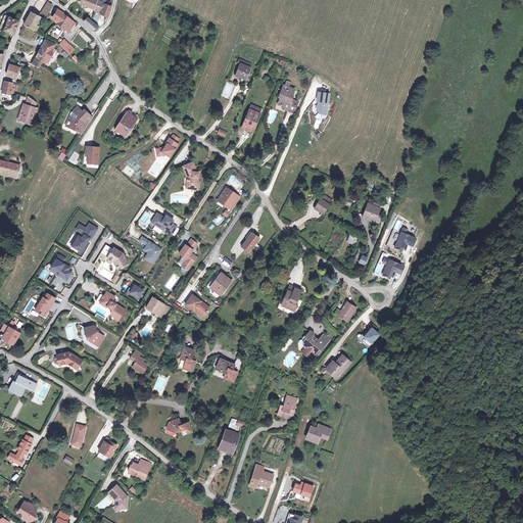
[(83,0),(83,3),(96,8),(99,1),(95,0),(83,0)]
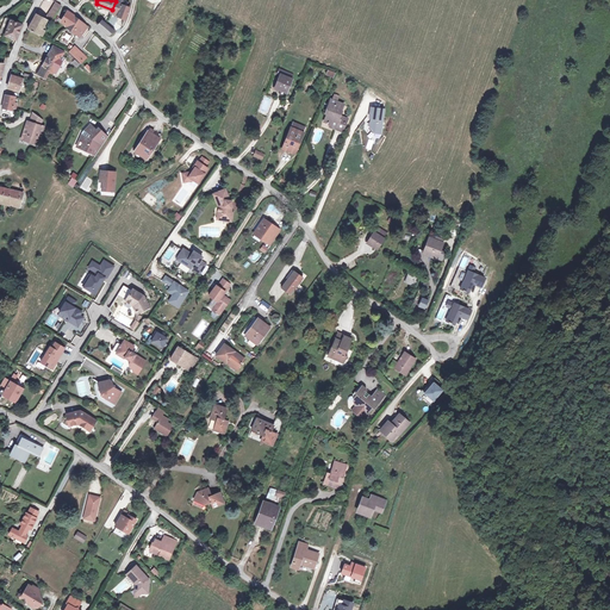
[(119,4),(116,1),(112,10),(113,11),(120,13),(119,17),(118,18),(126,20),(130,13),(131,10),(128,8),(123,6),(124,5),(119,4)]
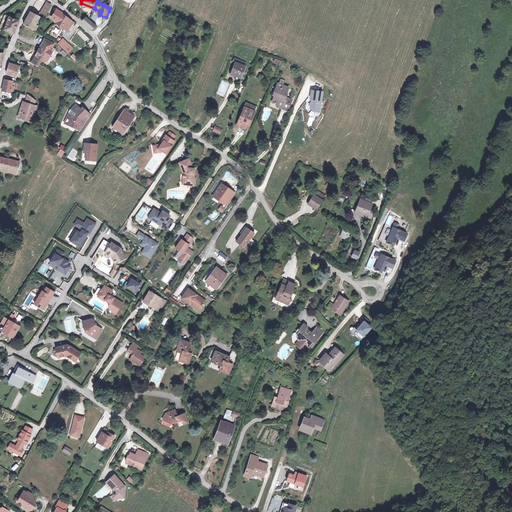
[(47,2),(40,13),(45,16),(52,5),(47,2)]
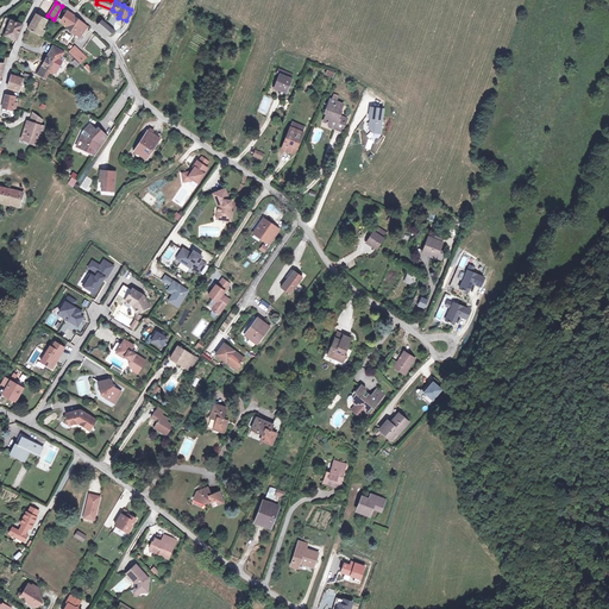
[(69,12),(63,22),(67,24),(69,25),(76,17),(73,14),(69,12)]
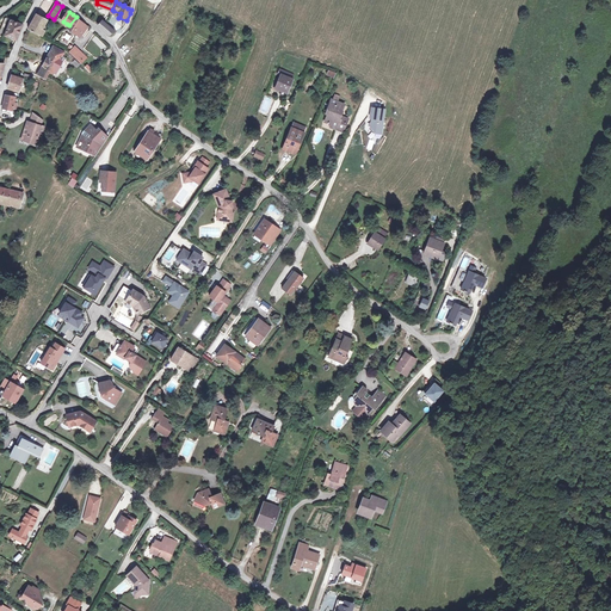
[(36,14),(29,29),(43,37),(45,32),(43,31),(48,20),(36,14)]
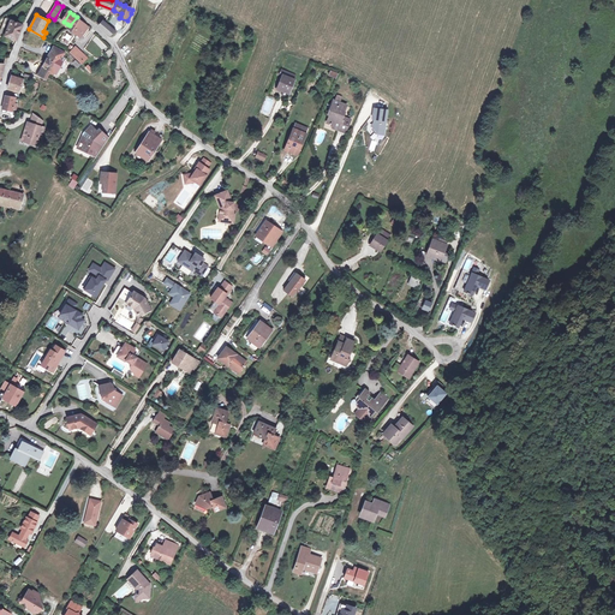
[(83,23),(77,17),(70,25),(77,31),(82,36),(89,27),(83,23)]
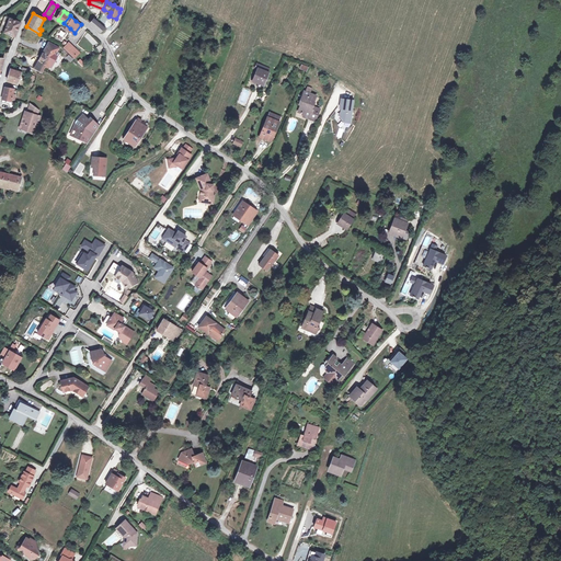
[(8,37),(14,39),(20,27),(22,23),(6,16),(0,30),(9,34),(8,37)]
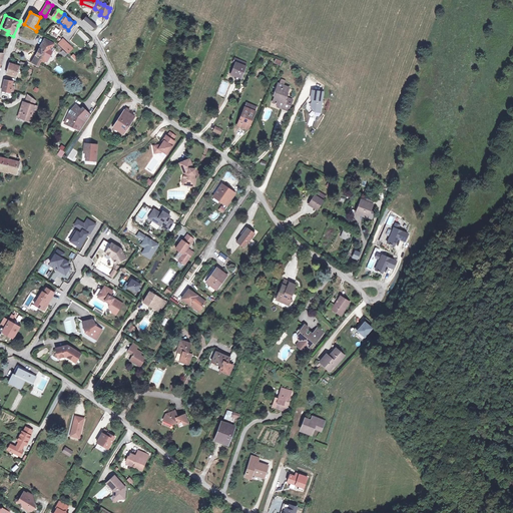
[(89,20),(87,18),(83,23),(91,30),(97,27),(89,20)]
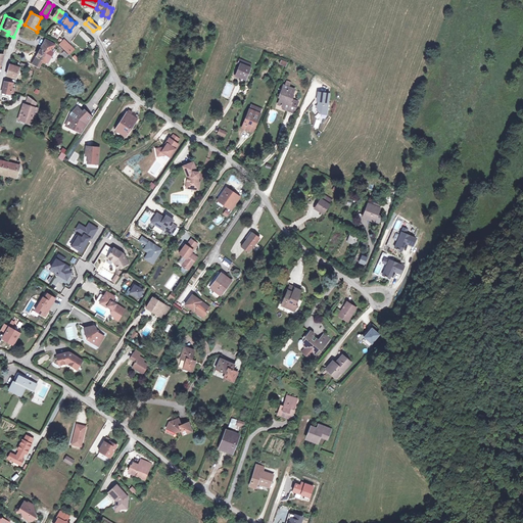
[(51,34),(56,38),(61,32),(57,28),(51,34)]
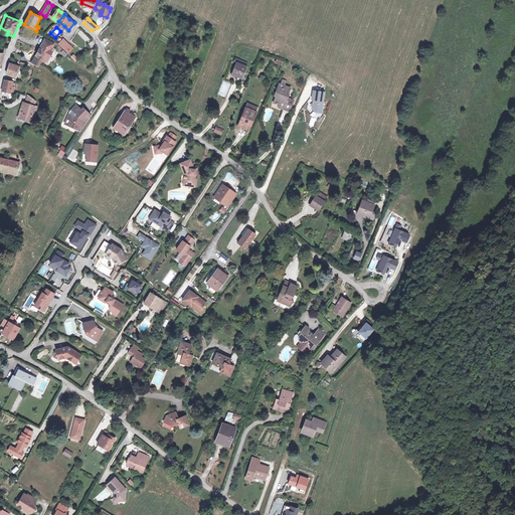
[(77,32),(86,42),(90,39),(80,29),(77,32)]
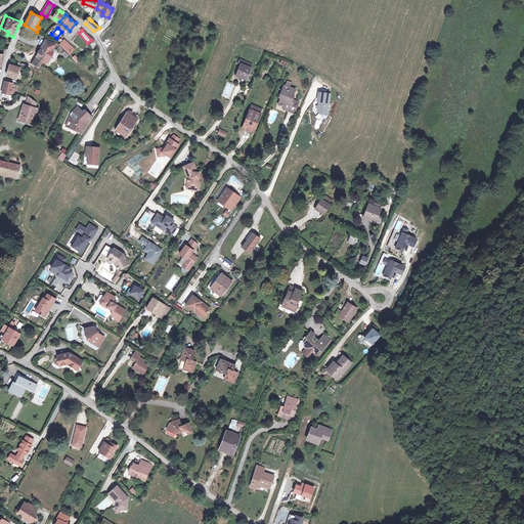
[(74,49),(62,40),(59,42),(56,45),(69,54),(74,49)]
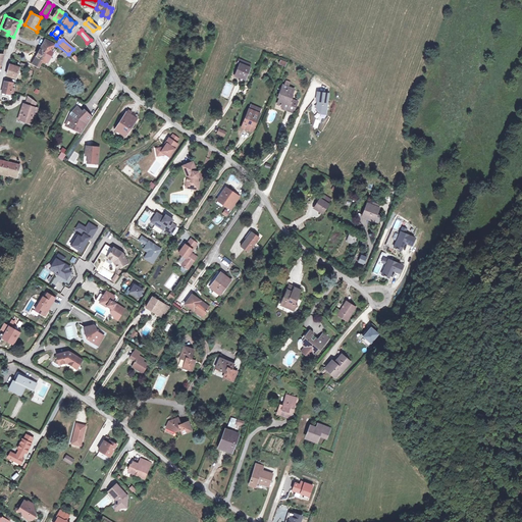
[(45,41),(41,50),(47,53),(43,61),(47,62),(54,46),(45,41)]
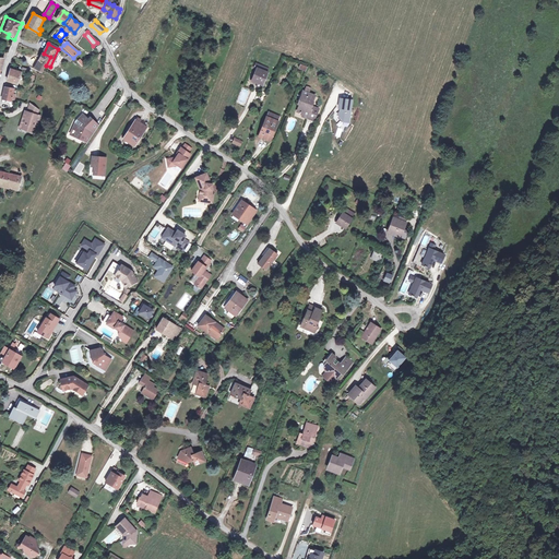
[(43,74),(44,71),(46,66),(50,57),(44,54),(44,55),(39,62),(37,61),(34,70),(36,71),(43,74)]
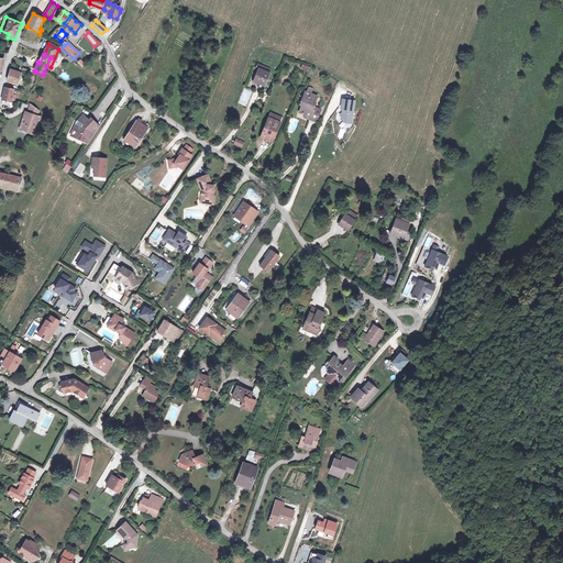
[(262,68),(261,67),(255,80),(265,84),(272,67),(264,64),(262,68)]
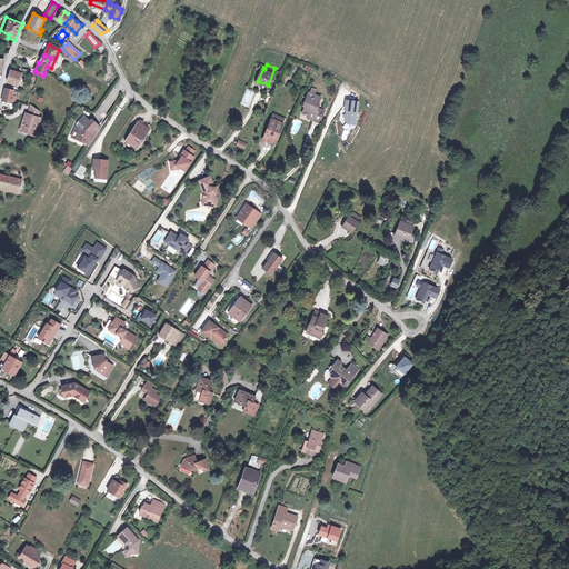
[(21,73),(11,70),(7,83),(18,87),(21,73)]
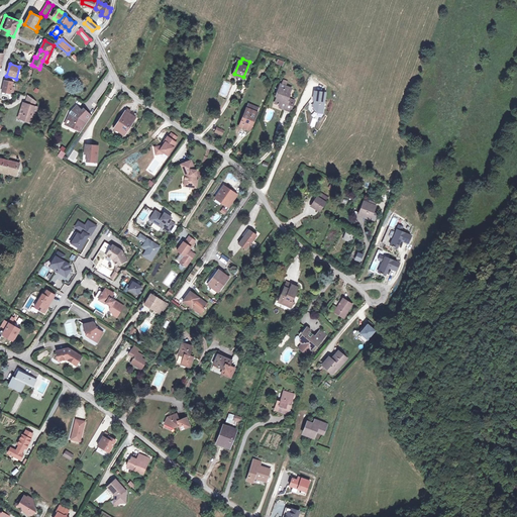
[(12,91),(12,88),(13,83),(5,82),(4,85),(2,92),(11,94),(11,93),(13,93),(13,92),(13,91),(12,91)]
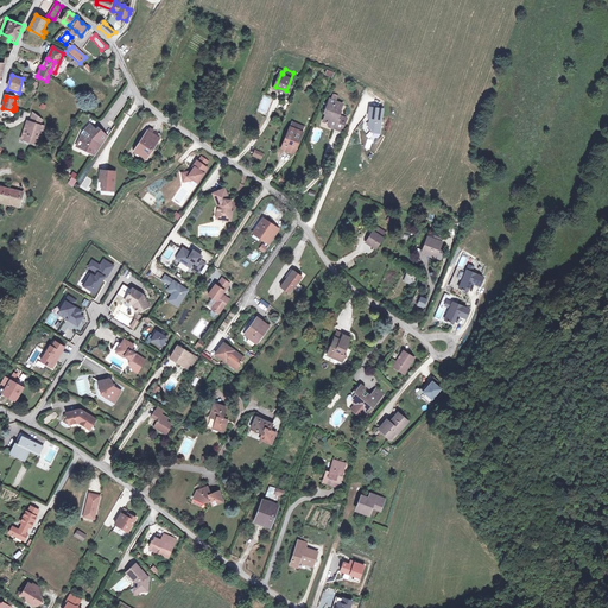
[(336,128),(343,132),(348,119),(340,115),(344,105),(337,101),(334,100),(331,99),(328,106),(331,107),(325,121),(333,124),(337,126),(336,128)]
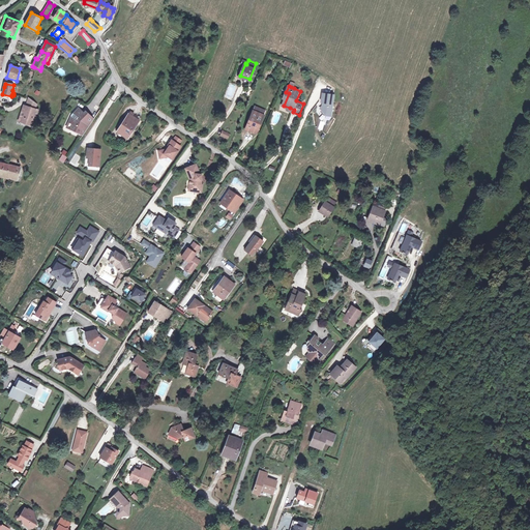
[(334,95),(323,94),(322,104),(324,104),(324,107),(321,109),(326,116),(330,114),(332,114),(334,95)]
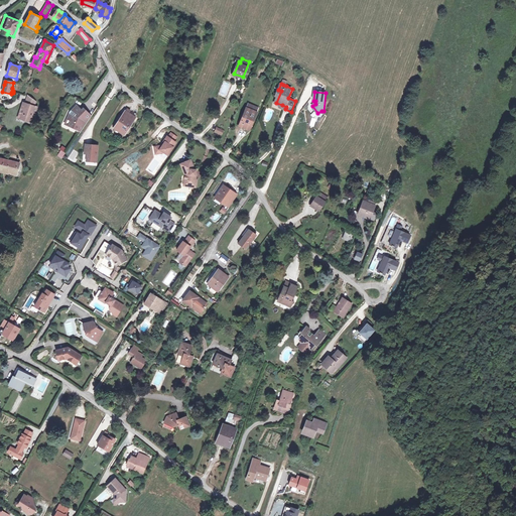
[(35,104),(36,101),(33,100),(28,97),(26,105),(36,108),(37,106),(35,104)]
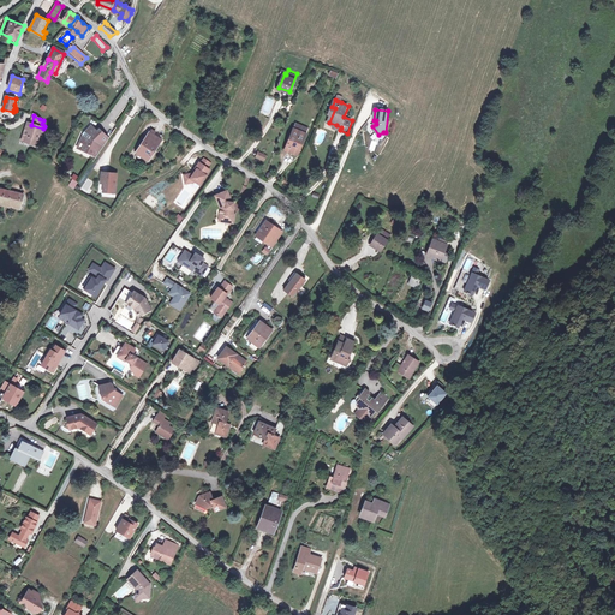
[(298,154),(309,127),(297,123),(286,149),(298,154)]
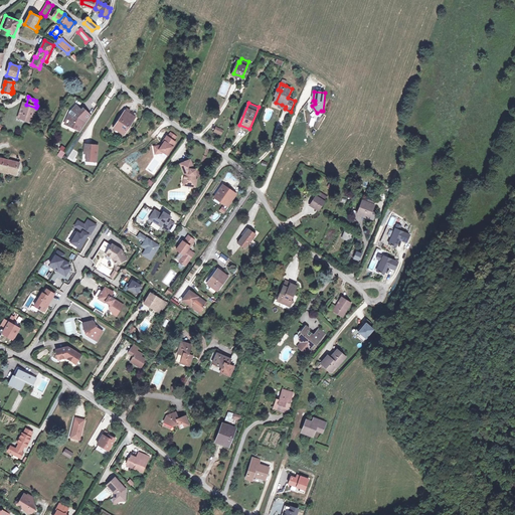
[(32,123),(36,108),(26,105),(24,104),(20,114),(24,116),(22,119),(32,123)]
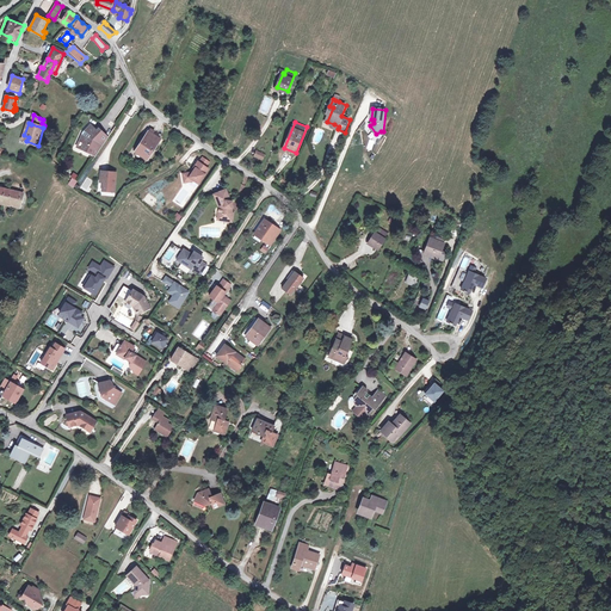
[(85,133),(80,141),(85,143),(82,149),(92,154),(97,156),(110,137),(103,131),(102,134),(98,130),(94,127),(90,131),(87,129),(85,133)]
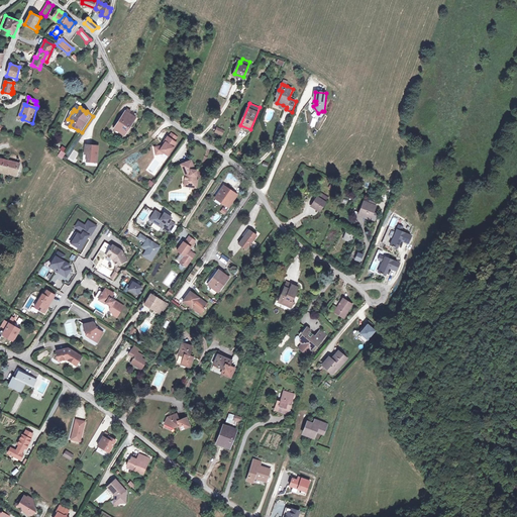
[(128,112),(128,111),(116,128),(126,135),(137,118),(130,113),(131,112),(129,110),(128,112)]
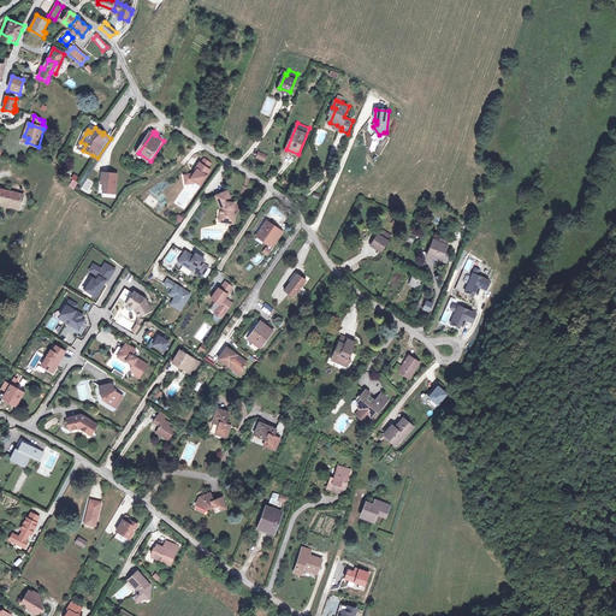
[(203,164),(201,163),(197,169),(199,170),(196,173),(187,176),(188,183),(197,182),(202,184),(212,170),(209,169),(203,164)]
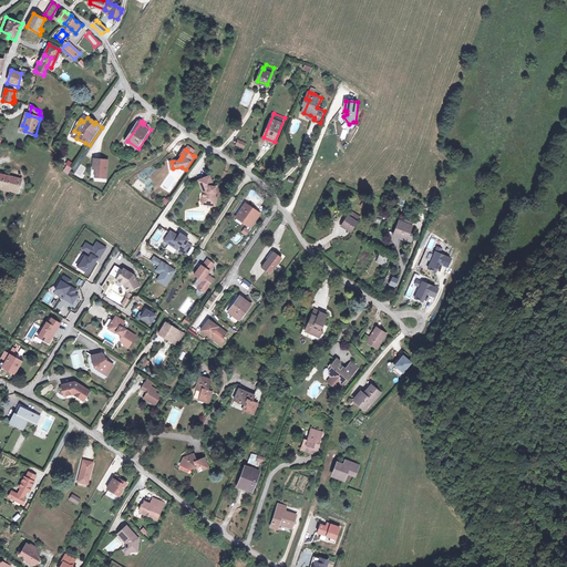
[(96,178),(107,179),(110,161),(95,160),(94,171),(98,171),(96,178)]
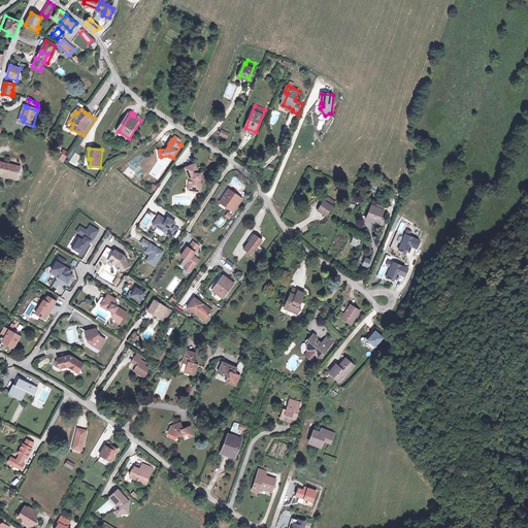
[(64,163),(66,157),(65,156),(67,151),(63,150),(59,160),(64,163)]
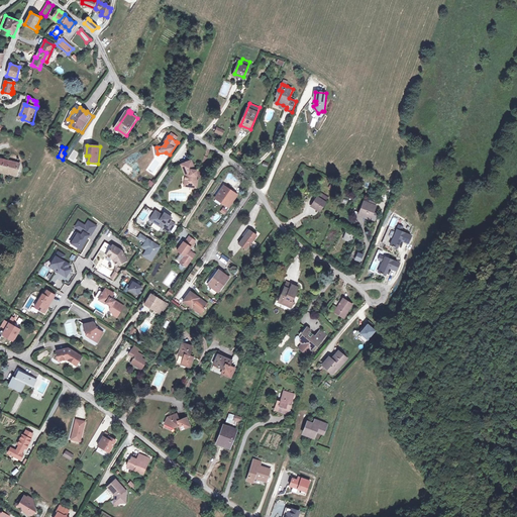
[(73,163),(80,153),(74,149),(68,159),(73,163)]
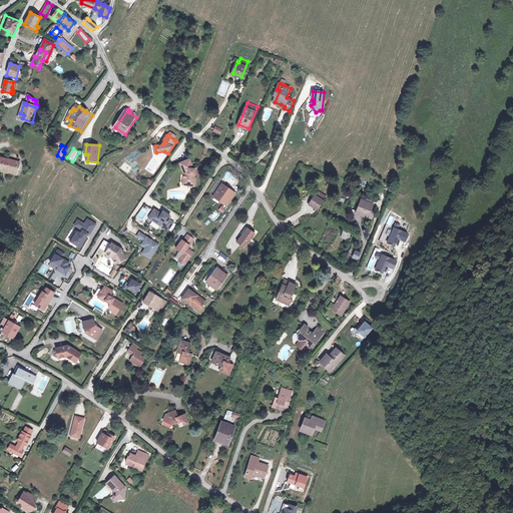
[(0,169),(17,174),(20,163),(0,157),(0,169)]
